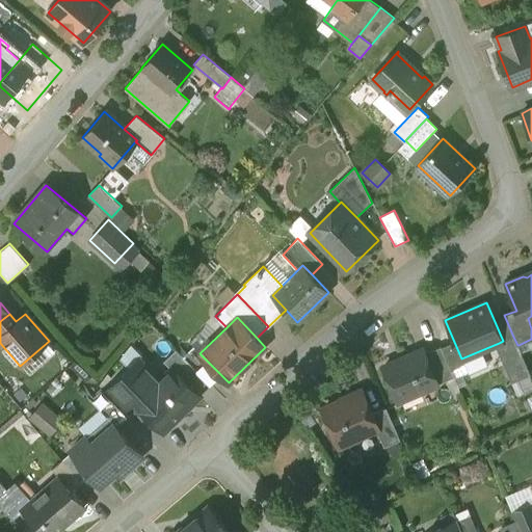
[(499,343),(503,350),(516,344),(513,337),(503,341),(499,343)]
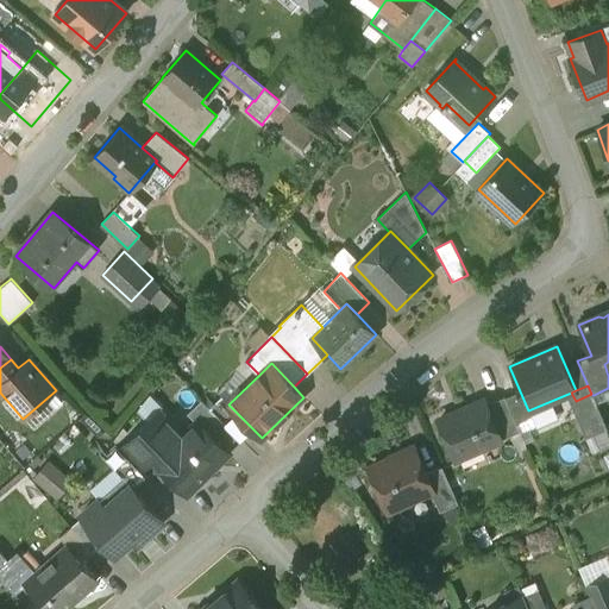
[(591,394),(576,401),(590,435),(608,428),(594,395),(592,395),(588,385),(591,394)]
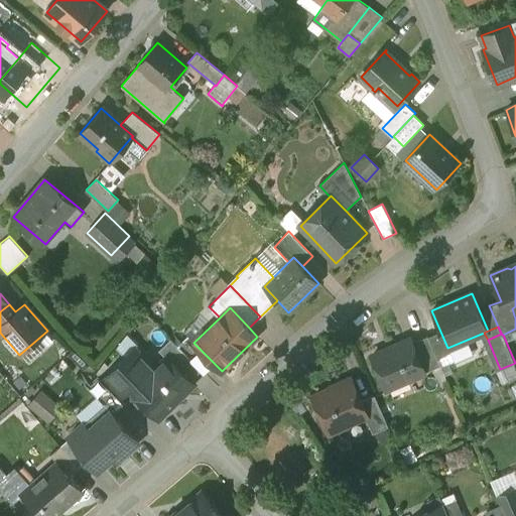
[(195,342),(188,336),(177,346),(202,371),(212,361),(194,343),(195,342)]
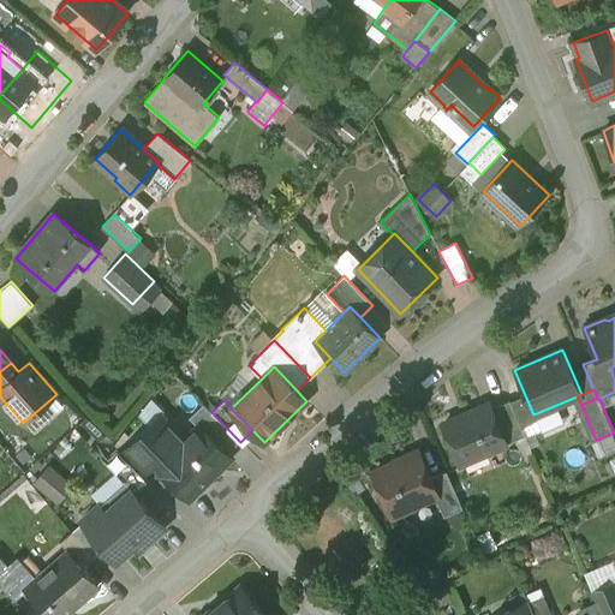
[(511,400),(490,408),(505,443),(525,435),(511,400)]
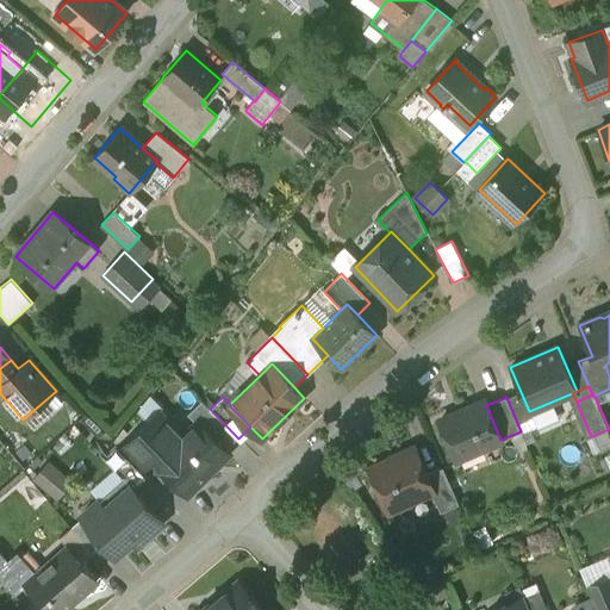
[(484,400),(441,419),(458,459),(500,440),(486,405),(484,400)]
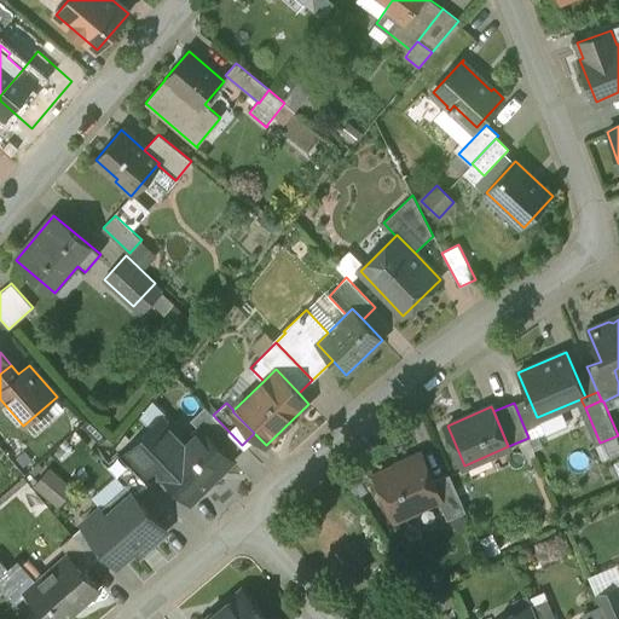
[(242,445),(213,415),(204,408),(191,421),(201,431),(201,429),(229,457),(242,445)]
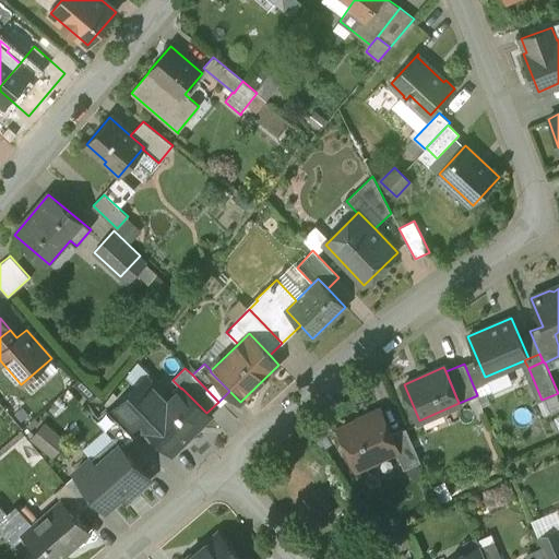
[(161,392),(150,381),(147,381),(144,378),(126,396),(127,397),(145,417),(142,420),(145,424),(163,406),(159,402),(161,401),(161,392)]
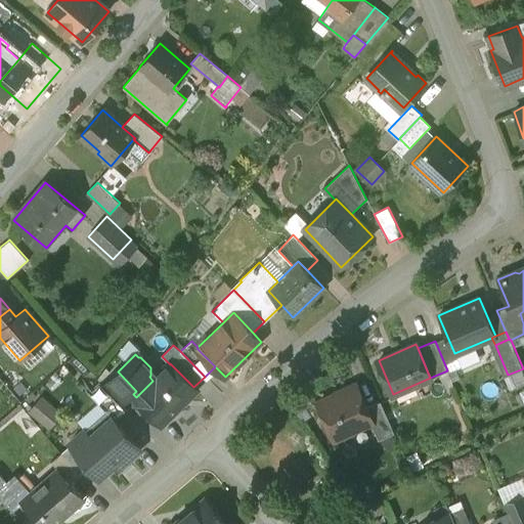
[(193,387),(170,363),(170,364),(153,381),(136,397),(135,398),(161,425),(197,390),(193,387)]
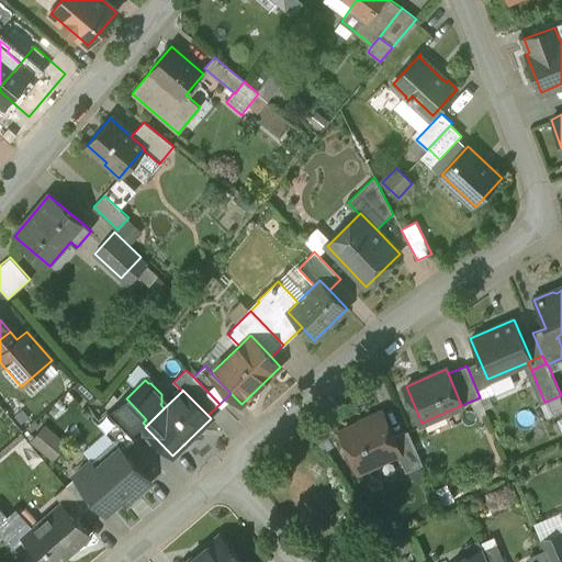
[(146,419),(127,400),(112,415),(131,434),(143,423),(146,419)]
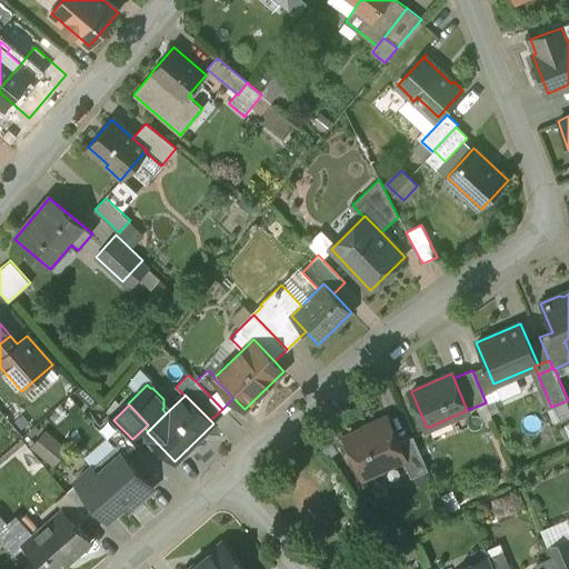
[(113,420),(108,415),(95,428),(120,453),(121,452),(129,460),(142,449),(132,439),(113,420)]
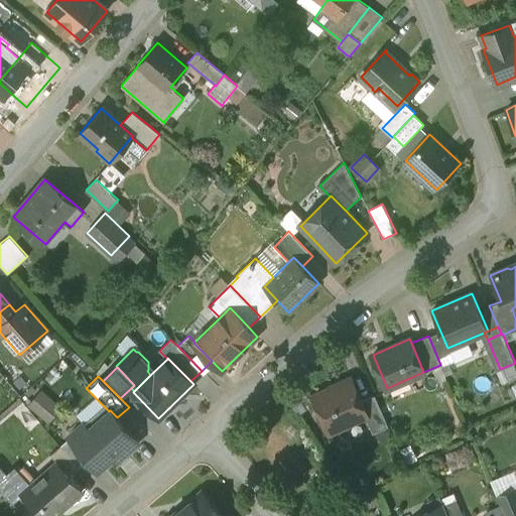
[(351,380),(313,396),(329,431),(332,430),(336,431),(343,428),(345,424),(365,416),(366,415),(360,402),(351,380)]
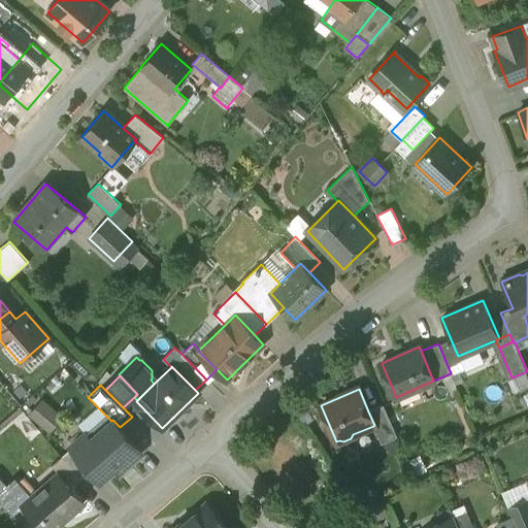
[(43,400),(31,416),(48,431),(62,415),(43,400)]
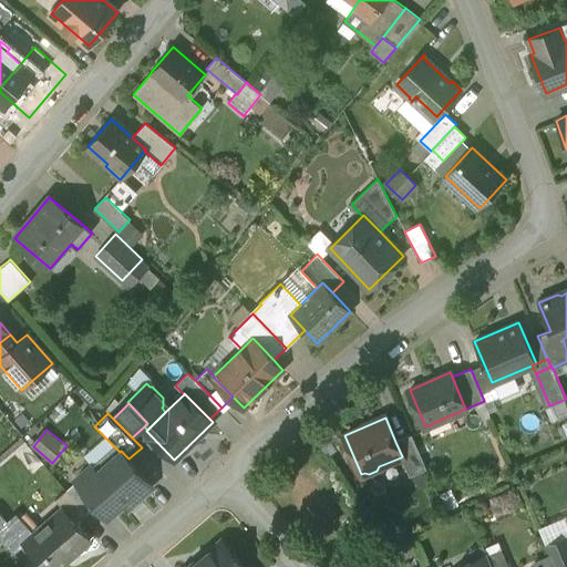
[(412,434),(395,442),(402,456),(401,457),(410,476),(426,468),(412,434)]
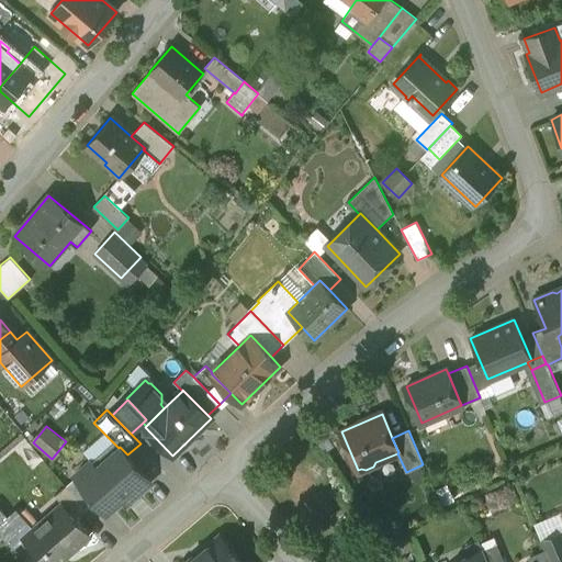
[(127,454),(120,447),(119,448),(97,467),(92,461),(76,475),(76,476),(97,499),(107,510),(132,489),(136,494),(150,482),(127,454)]
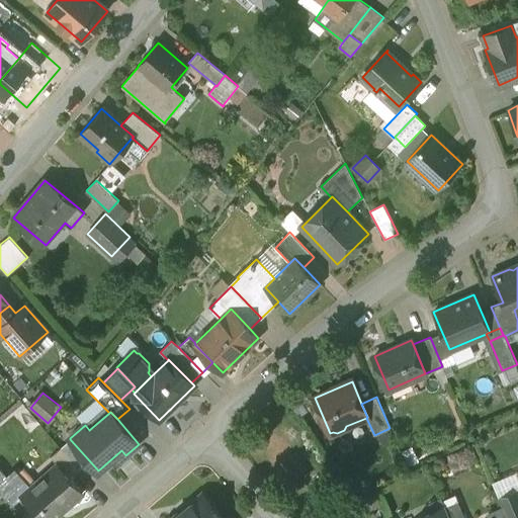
[(89,460),(70,439),(61,447),(79,468),(89,460)]
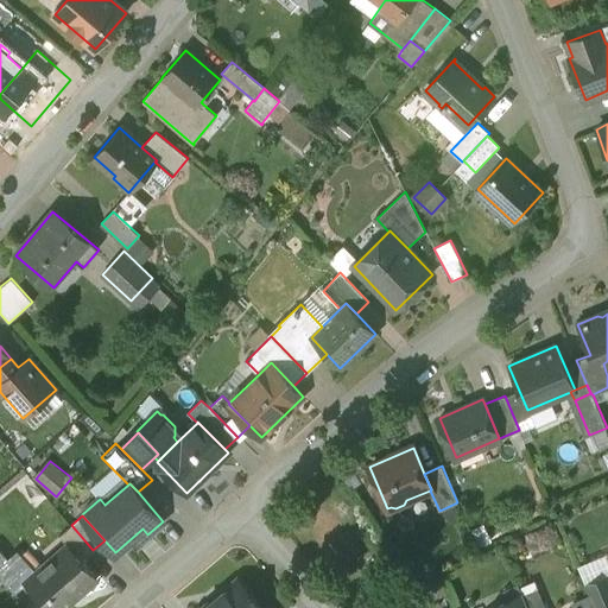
[(93,550),(71,525),(59,537),(67,545),(68,545),(82,561),(93,550)]
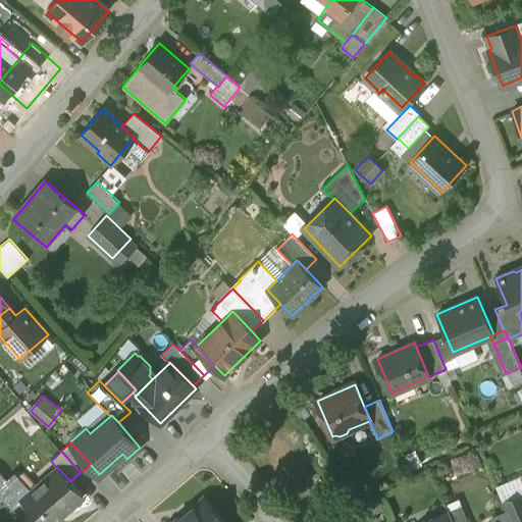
[(70,481),(58,468),(57,468),(31,491),(21,500),(22,502),(40,521),(54,521),(84,497),(70,481)]
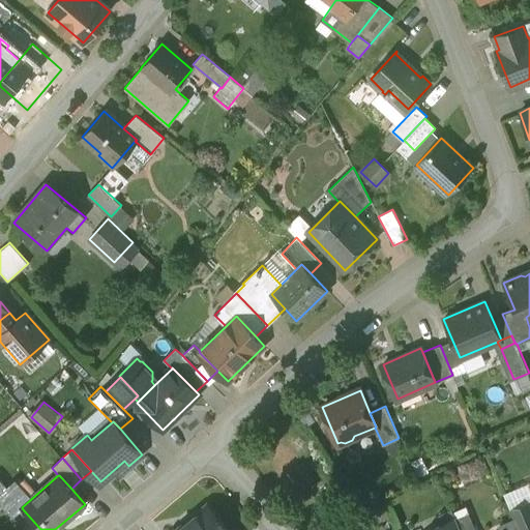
[(0,496),(8,491),(0,481),(0,496)]
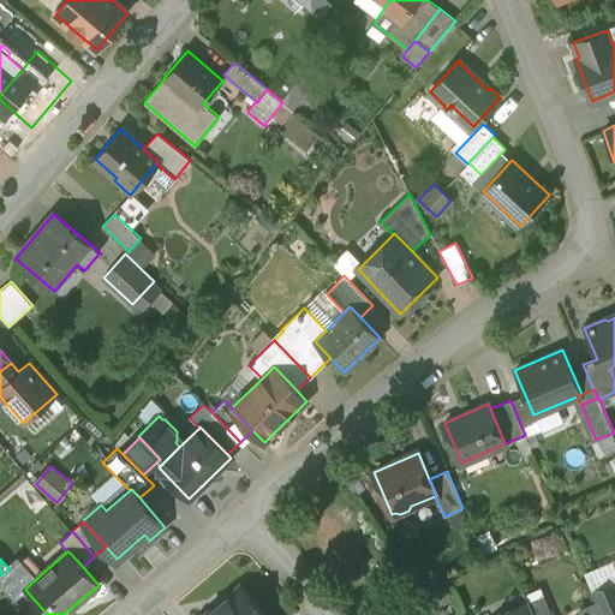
[(584,572),(592,590),(614,580),(614,561),(614,559),(584,572)]
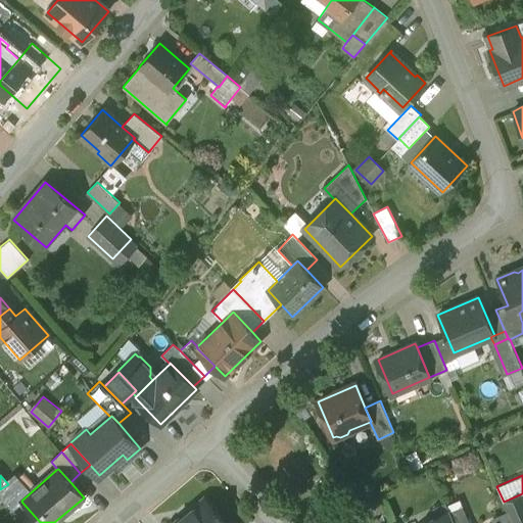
[(31,492),(17,477),(8,484),(0,489),(0,495),(12,511),(22,503),(21,501),(31,492)]
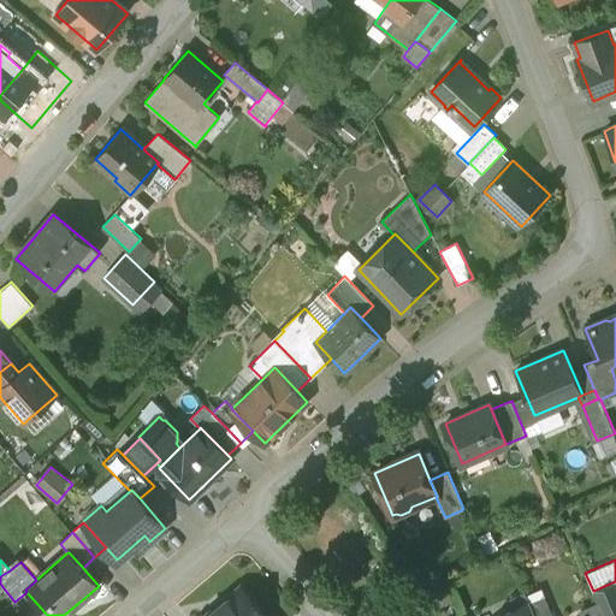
[(615,615),(615,581),(593,591),(603,615),(615,615)]
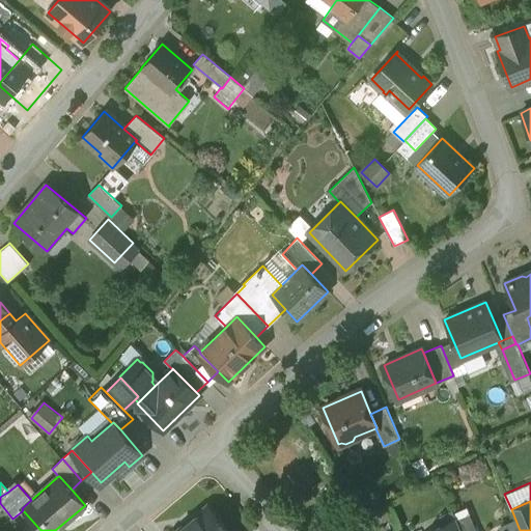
[(227,530),(207,506),(177,530),(227,530)]
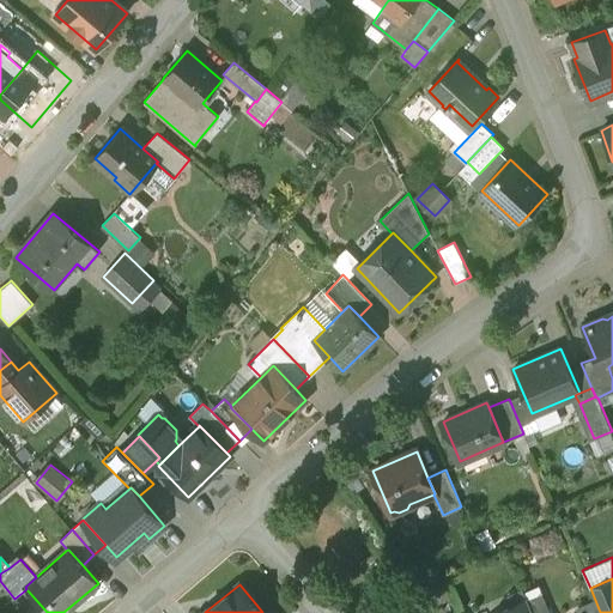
[(550,612),(542,594),(527,600),(532,612),(550,612)]
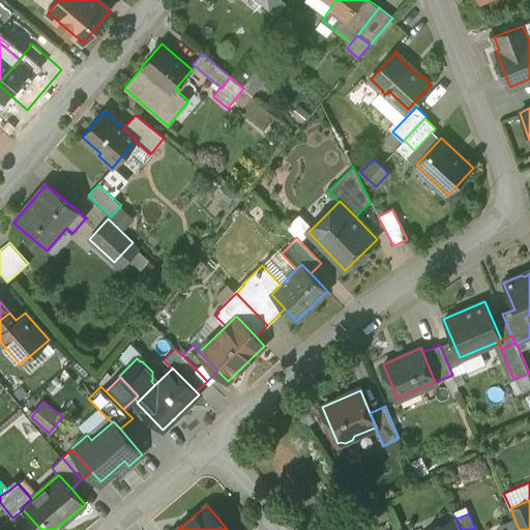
[(454,517),(442,523),(444,529),(460,529),(455,519),(454,517)]
